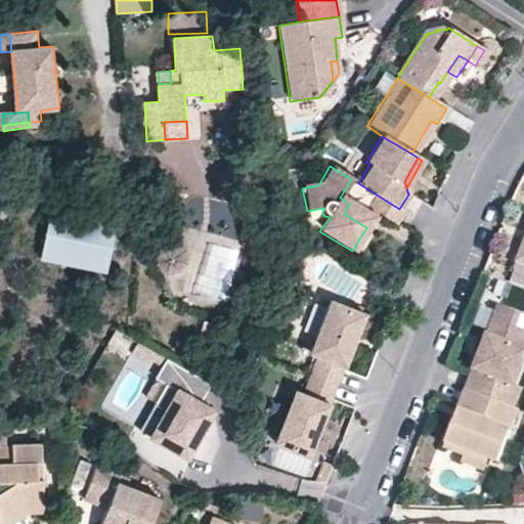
[(403,211),(399,209),(375,193),(367,207),(376,213),(377,214),(394,224),(403,211)]
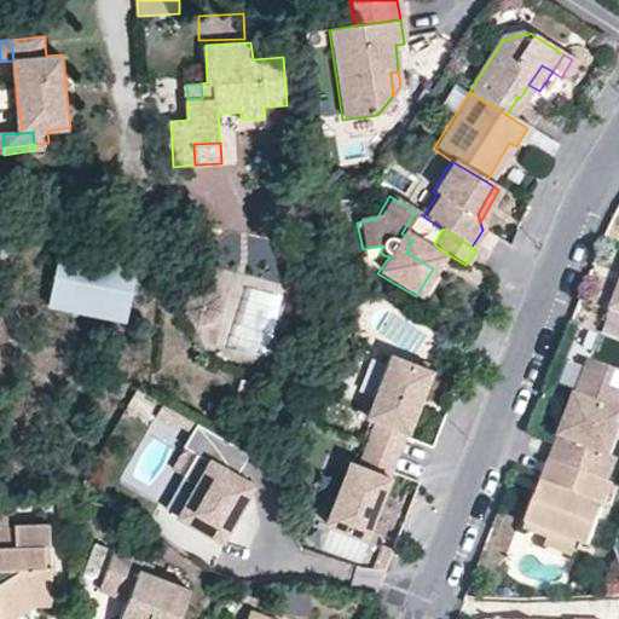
[(412,241),(406,253),(433,268),(440,258),(429,250),(412,241)]
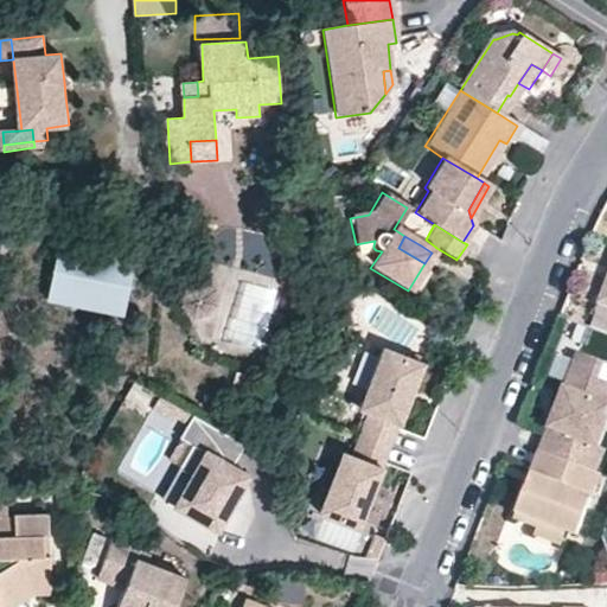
[(426,240),(421,246),(432,253),(435,247),(426,240)]
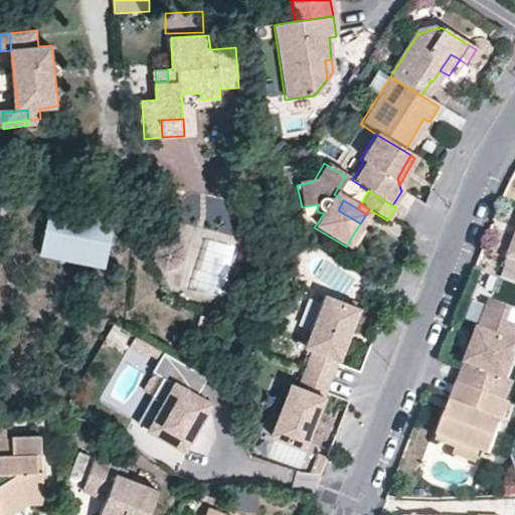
[(120,232),(54,217),(43,265),(109,280),(120,232)]
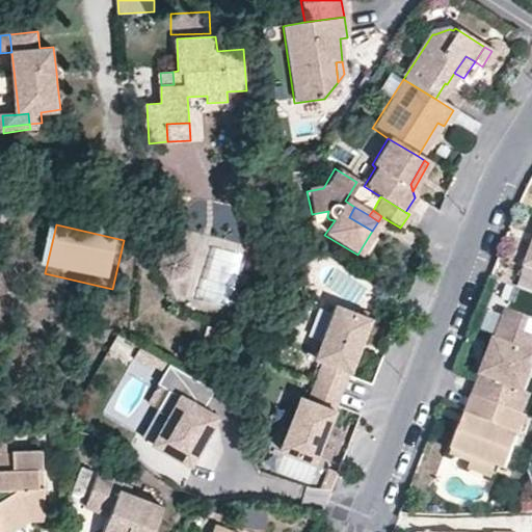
[(531,248),(523,272),(531,275),(531,248)]
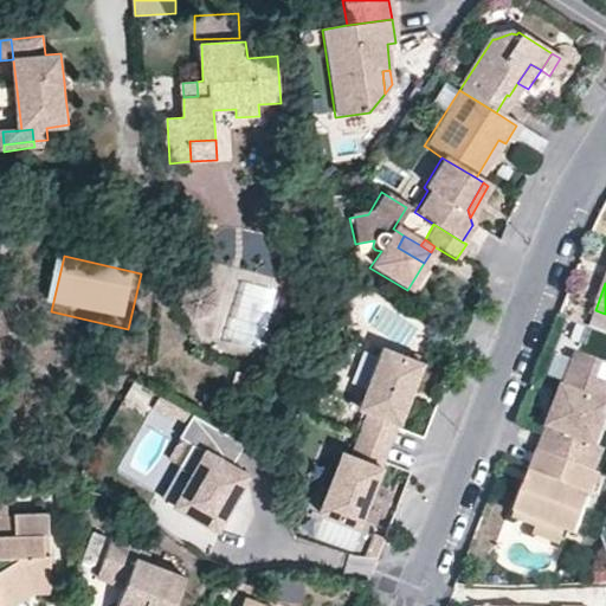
[(379,352),(369,375),(356,411),(366,414),(358,437),(388,449),(419,366),(379,352)]
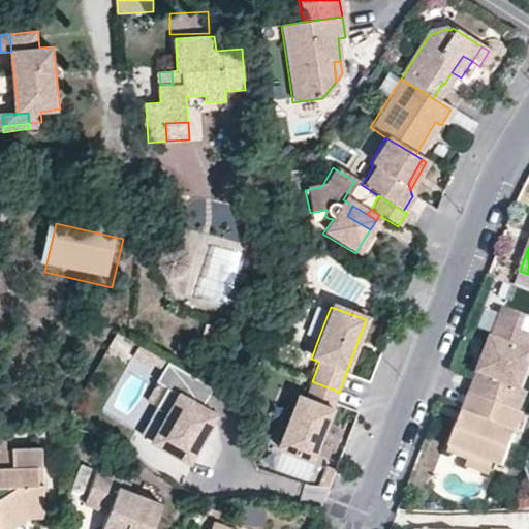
[(493,341),(498,343),(493,360),(488,359),(472,399),(518,416),(527,394),(521,392),(511,389),(525,354),(528,340),(528,339),(519,336),(525,319),(504,312),(493,341)]
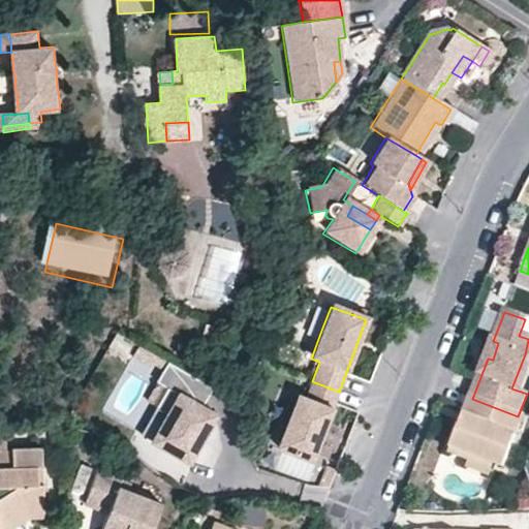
[(498,343),(493,341),(488,359),(493,360),(498,343)]
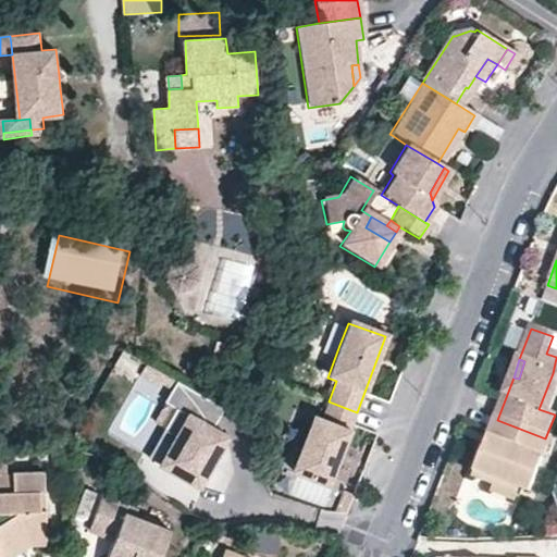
[(539,409),(548,412),(556,393),(556,374),(553,373),(539,409)]
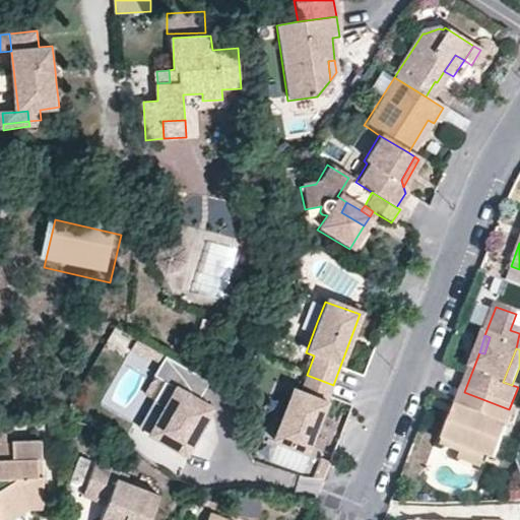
[(160,352),(150,371),(167,380),(178,386),(152,431),(186,449),(210,405),(195,396),(204,377),(160,352)]
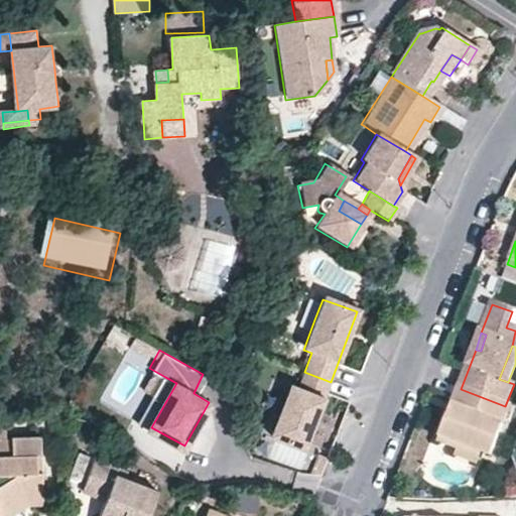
[(272,437),(306,450),(331,382),(304,372),(297,392),(288,389),(277,420),(272,437)]
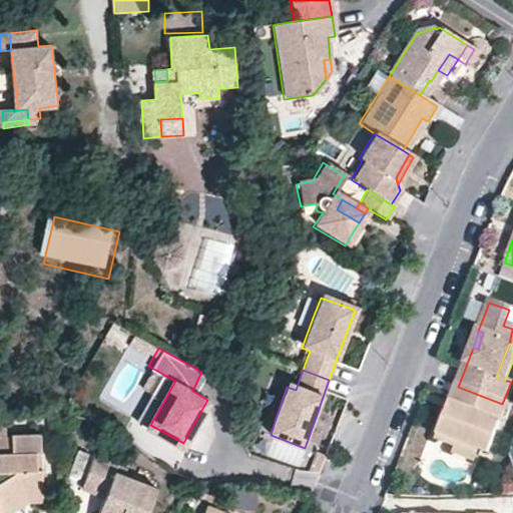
[(175,381),(164,375),(139,419),(150,425),(175,381)]
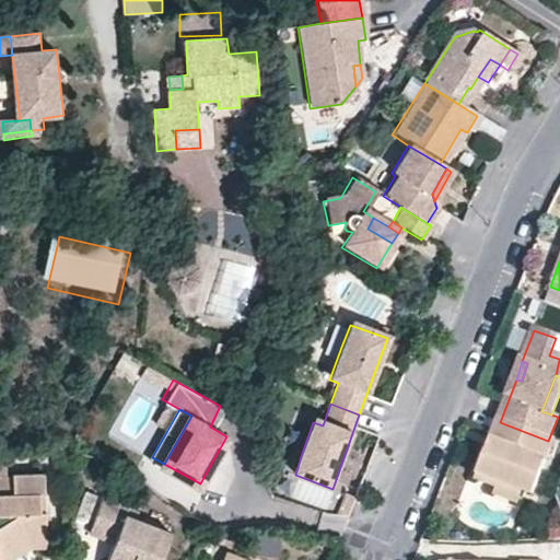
[(500,445),(496,454),(489,451),(477,480),(524,500),(531,502),(553,443),(548,441),(500,422),(492,442),(500,445)]
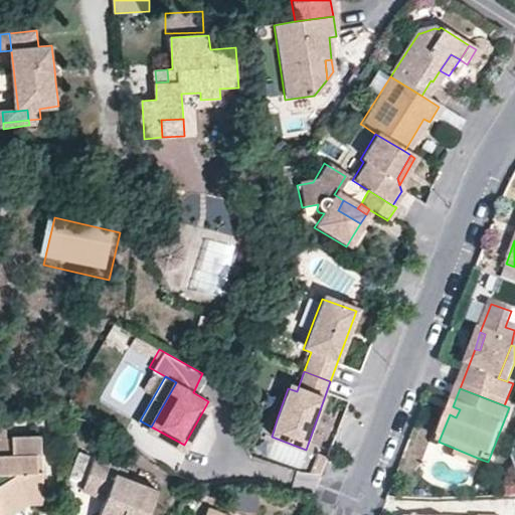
[(460,409),(453,406),(450,414),(456,417),(460,409)]
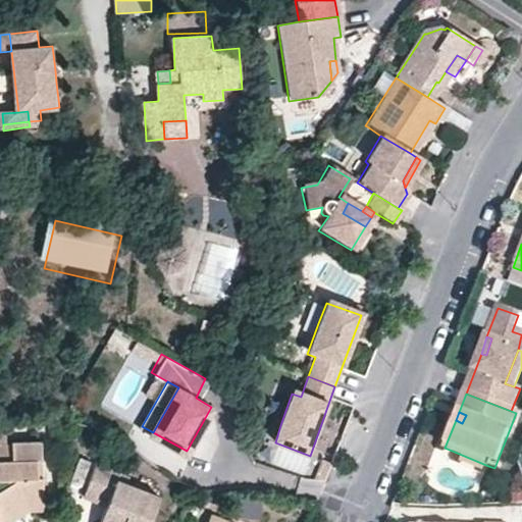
[(44,502),(43,461),(42,441),(14,442),(14,445),(0,445),(0,521),(0,519),(25,503),(44,502)]
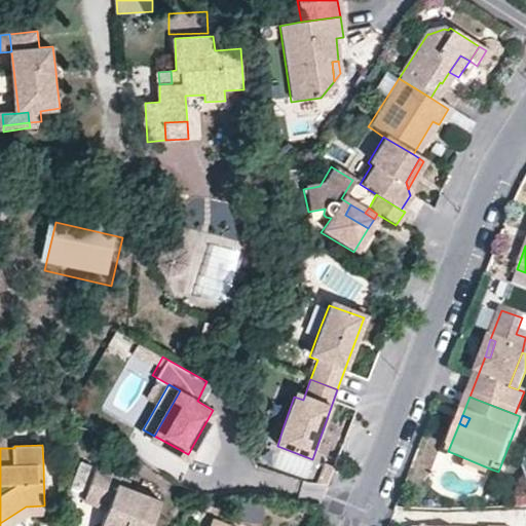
[(468,468),(466,474),(487,481),(492,470),(448,451),(445,459),(468,468)]
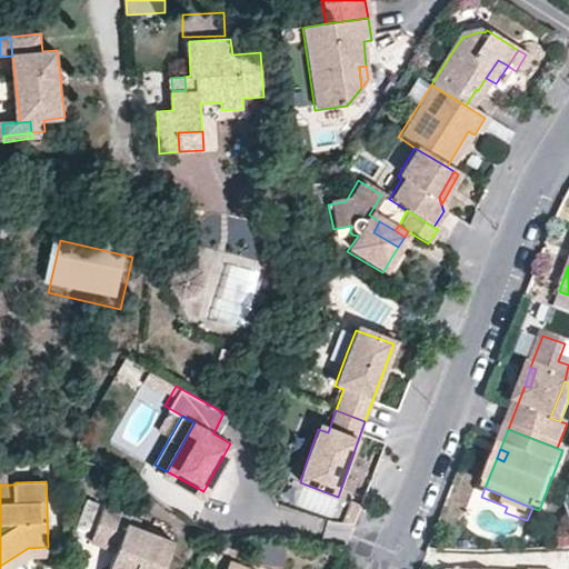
[(126,545),(122,553),(119,552),(111,568),(163,568),(175,543),(130,526),(135,515),(109,505),(92,541),(110,549),(113,540),(126,545)]
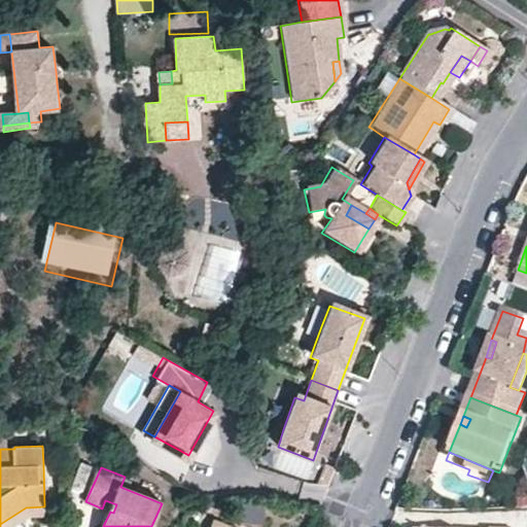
[(113,513),(116,504),(105,500),(102,508),(110,512),(113,513)]
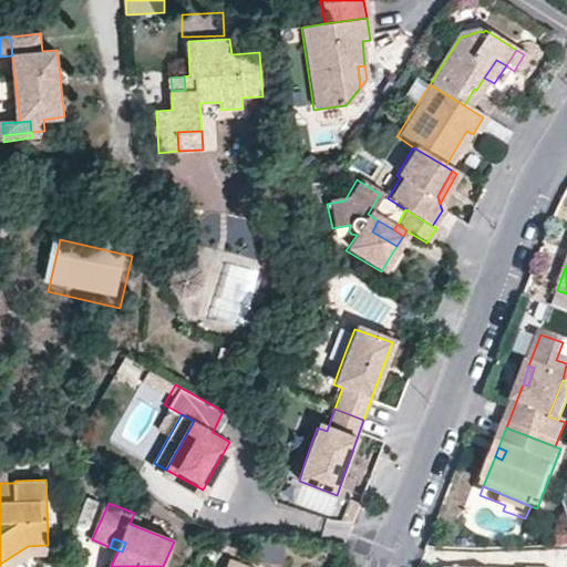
[(0,566),(10,566),(30,556),(49,556),(48,545),(28,546),(0,564),(0,566)]
